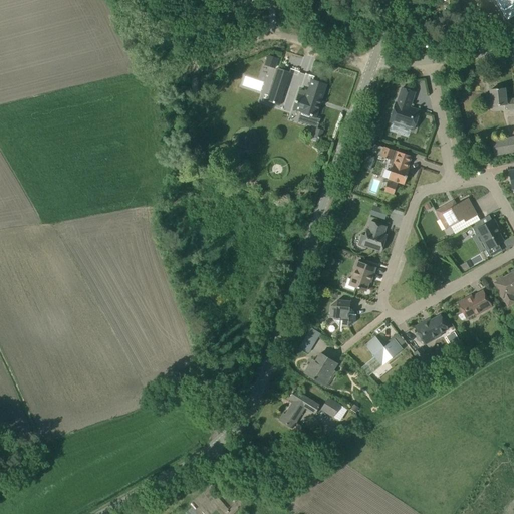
[(513,0),(495,0),(503,14),(513,7),(513,0)]
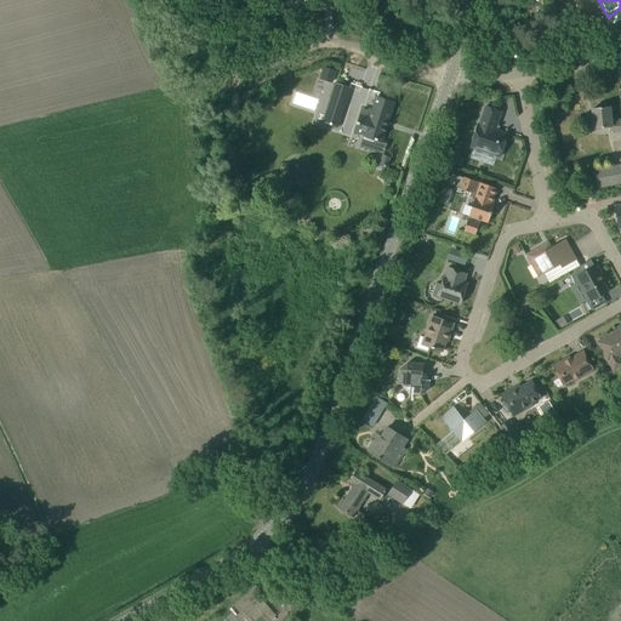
[(518,22),(511,27),(517,36),(524,32),(518,22)]
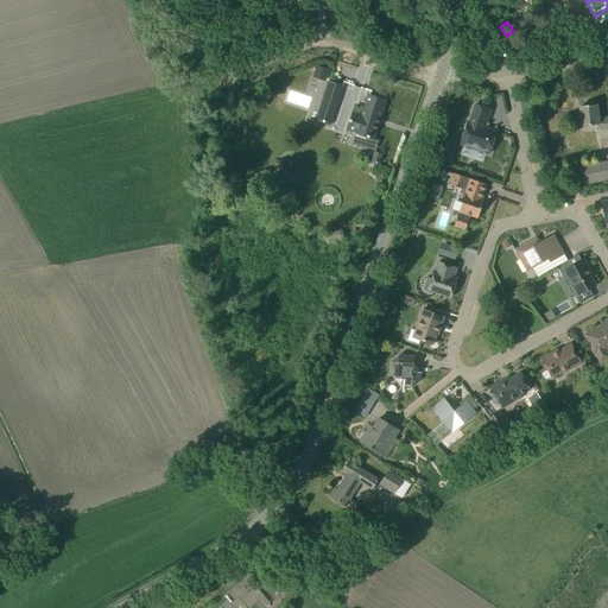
[(317,64),(312,77),(325,82),(330,69),(317,64)]
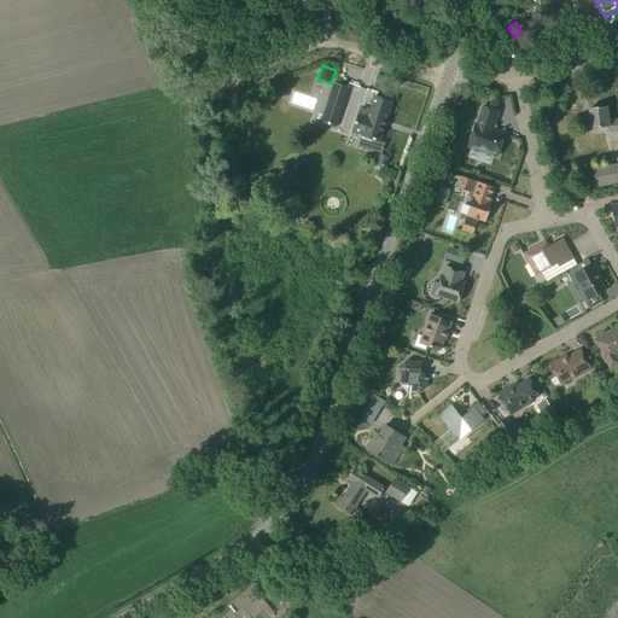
[(338,127),(349,87),(333,82),(321,122),(338,127)]
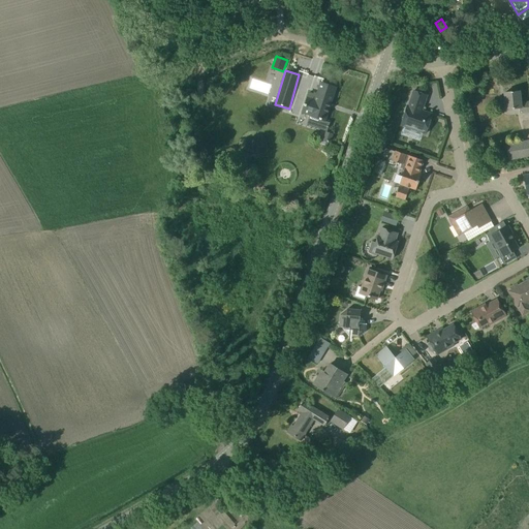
[(336,88),(322,83),(320,82),(316,95),(309,93),(302,114),(298,113),(296,120),(308,123),(309,117),(325,121),(336,88)]
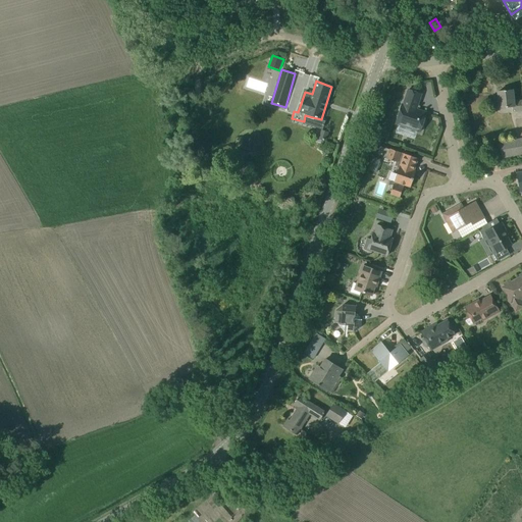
[(396,123),(420,132),(426,113),(414,108),(415,105),(417,106),(421,94),(408,90),(403,105),(402,104),(396,123)]
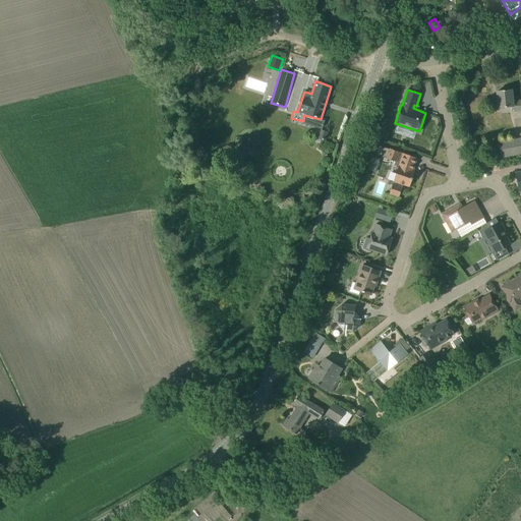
[(520,100),(513,102),(512,90),(497,92),(499,108),(512,107),(512,111),(520,110),(520,100)]
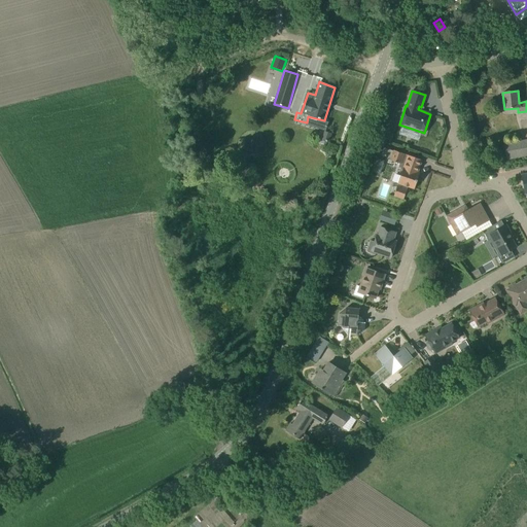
[(331,133),(325,131),(322,140),(325,141),(324,145),(327,146),(331,133)]
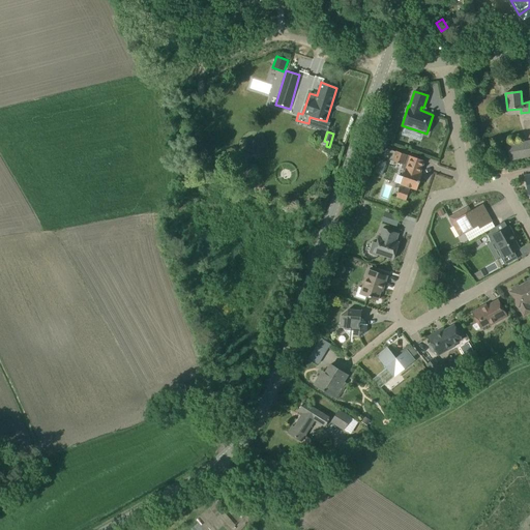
[(529,141),(507,145),(510,163),(529,158),(529,141)]
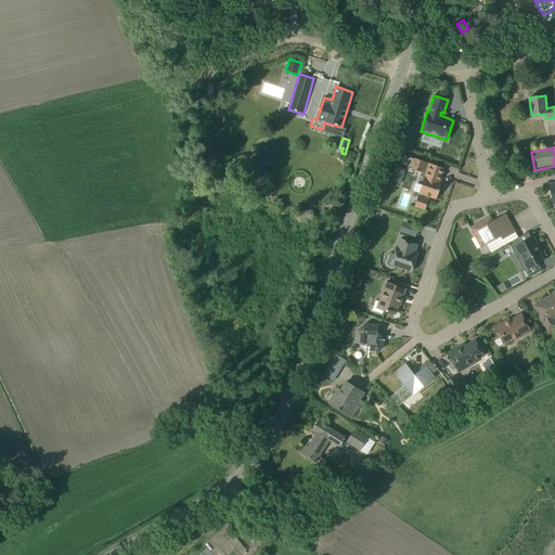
[(444,169),(429,164),(425,163),(425,162),(415,158),(415,159),(404,155),(401,165),(412,168),(412,169),(422,172),(420,176),(424,178),(418,193),(421,194),(420,196),(418,196),(415,206),(425,210),(428,199),(427,199),(428,196),(436,199),(440,189),(438,188),(440,183),(441,184),(442,183),(440,182),(444,169)]
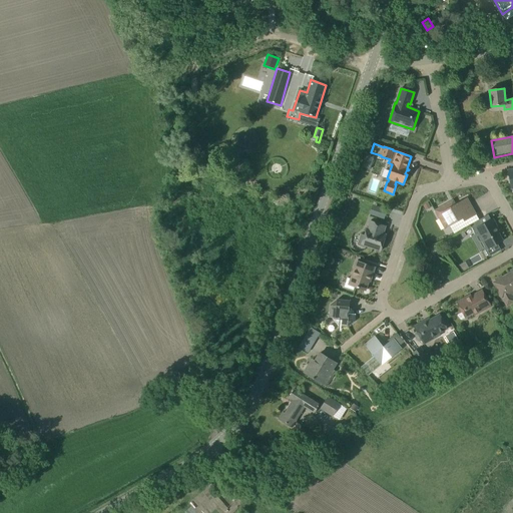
[(448,203),(446,204),(435,210),(442,224),(446,221),(449,226),(463,218),(465,221),(476,214),(467,198),(462,200),(459,202),(451,206),(450,205),(448,203)]
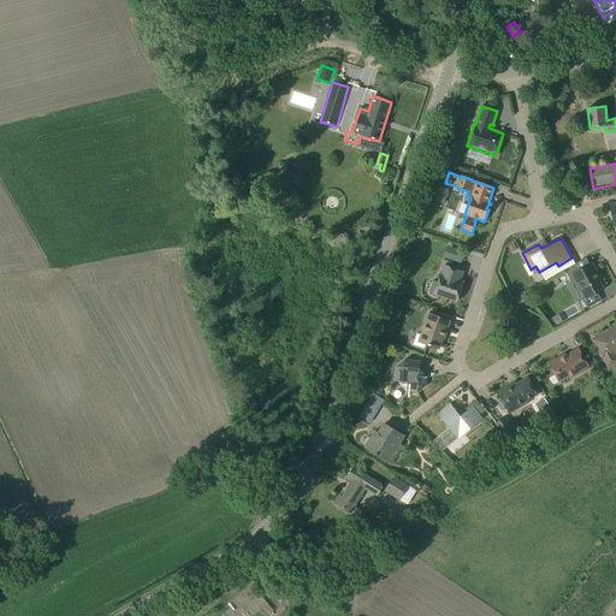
[(574,279),(585,298),(582,301),(587,308),(602,301),(597,292),(604,290),(594,273),(597,272),(592,264),(587,266),(584,259),(563,271),(570,282),(574,279)]
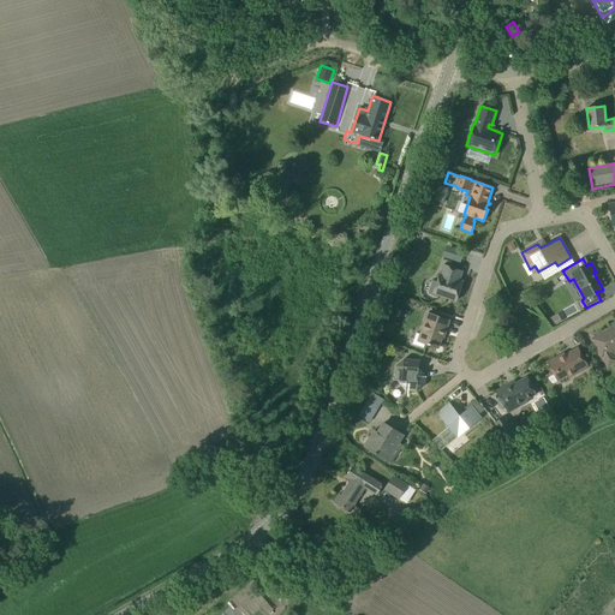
[(463,281),(459,280),(463,272),(443,266),(441,274),(440,274),(437,282),(433,281),(428,293),(429,294),(437,298),(439,296),(455,302),(463,281)]
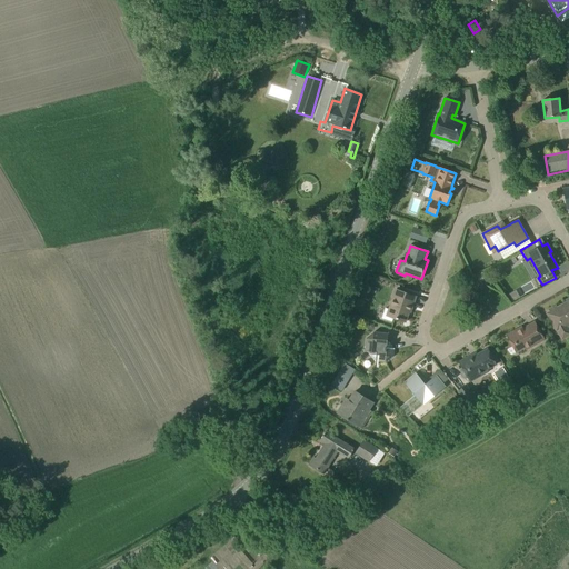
[(392,321),(393,318),(405,322),(410,307),(411,308),(416,297),(396,290),(389,309),(386,308),(381,318),(392,321)]
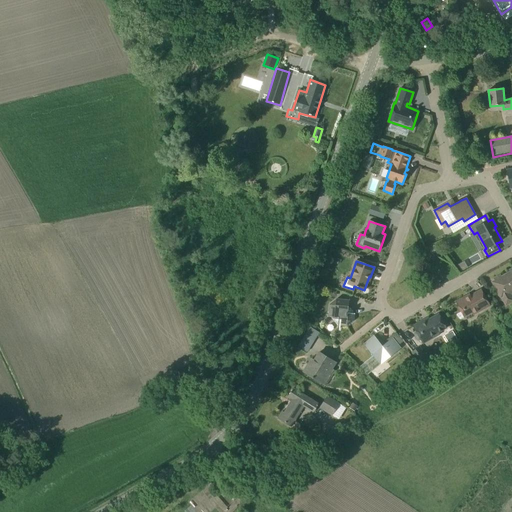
[(495,280),(491,282),(500,298),(501,298),(505,306),(511,302),(511,296),(511,294),(511,293),(511,271),(511,272),(510,271),(501,276),(500,275),(494,279),(495,280)]
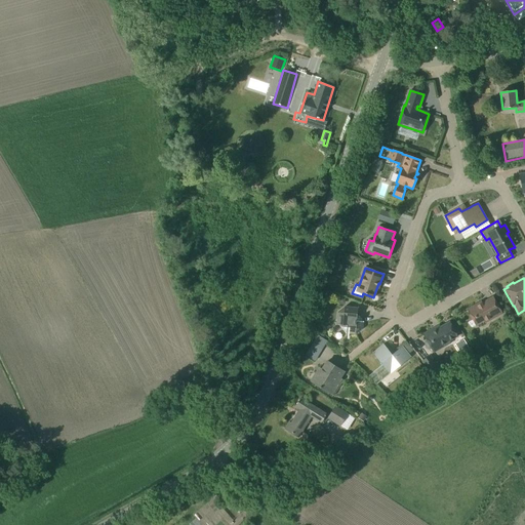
[(477,305),(468,310),(476,325),(487,318),(489,321),(502,313),(493,297),(478,306),(477,305)]
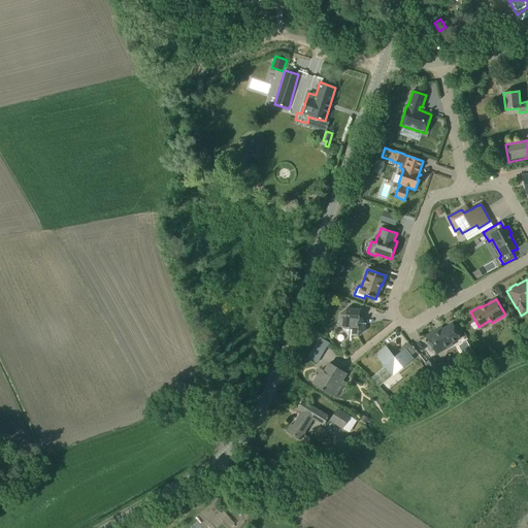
[(359,318),(360,309),(347,308),(340,315),(338,326),(342,327),(342,329),(348,335),(358,336),(365,331),(365,323),(364,323),(364,321),(361,318),(359,318)]
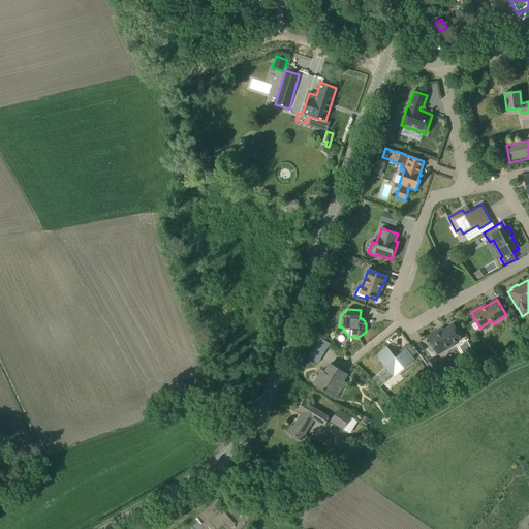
[(455,346),(454,343),(461,339),(453,324),(439,333),(437,331),(427,337),(430,343),(428,344),(429,349),(433,352),(435,351),(437,355),(455,346)]
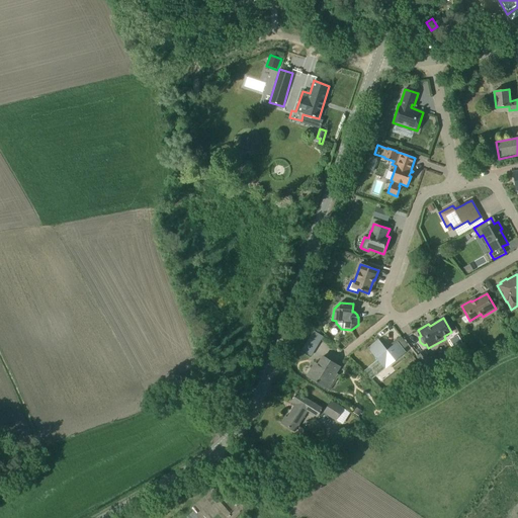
[(312,330),(301,351),(313,356),(323,335),(312,330)]
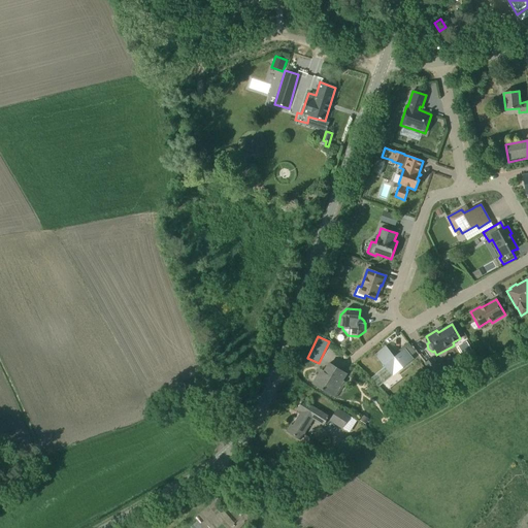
[(474,355),(468,342),(461,347),(467,358),(474,355)]
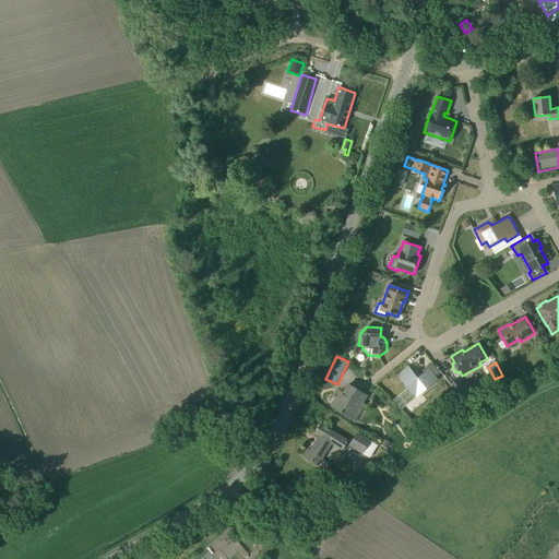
[(429,368),(419,377),(417,378),(408,366),(396,376),(415,399),(438,380),(429,368)]
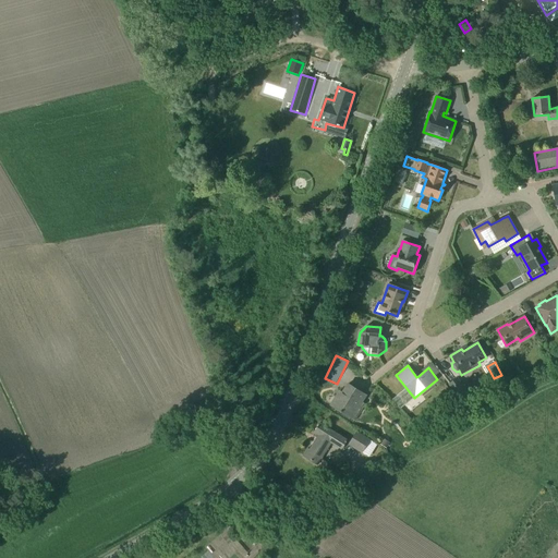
[(466,390),(457,378),(449,384),(459,397),(466,390)]
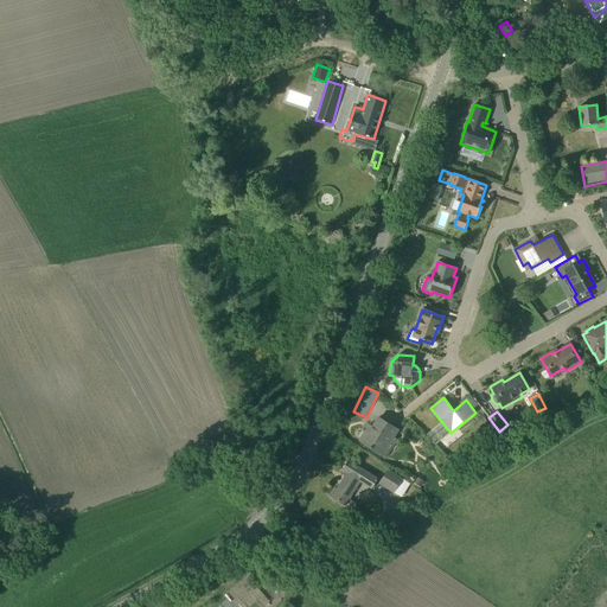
[(493,428),(483,416),(473,425),(483,436),(493,428)]
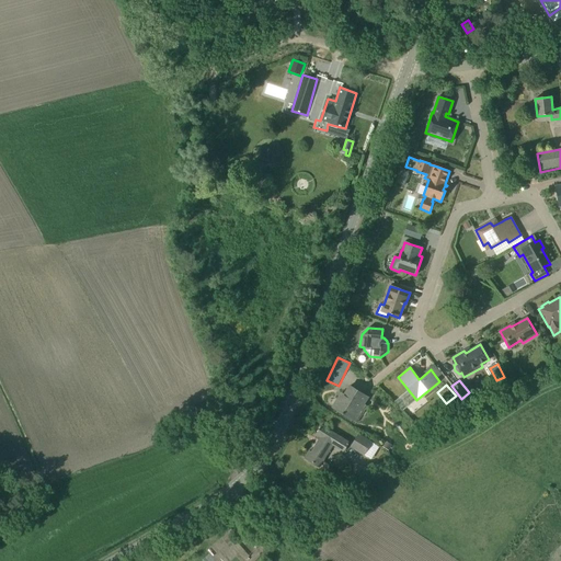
[(353,421),(367,397),(350,386),(344,395),(341,393),(332,408),(350,418),(346,423),(352,427),(355,422),(353,421)]
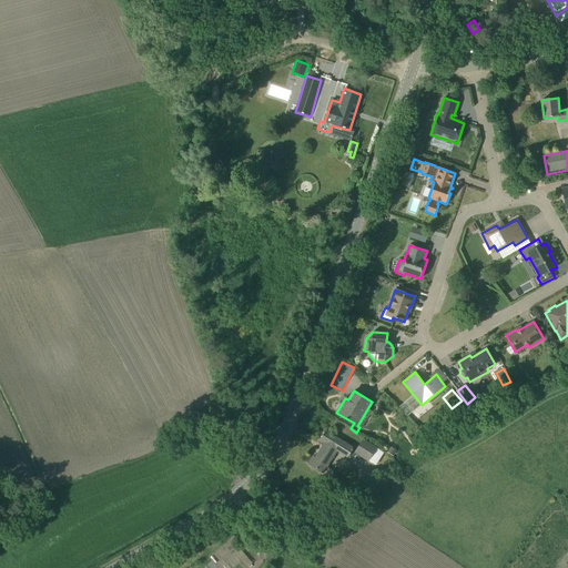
[(354,448),(325,430),(320,439),(324,443),(322,446),(323,447),(321,450),(320,449),(315,457),(313,456),(308,464),(323,473),(337,450),(348,457),(354,448)]
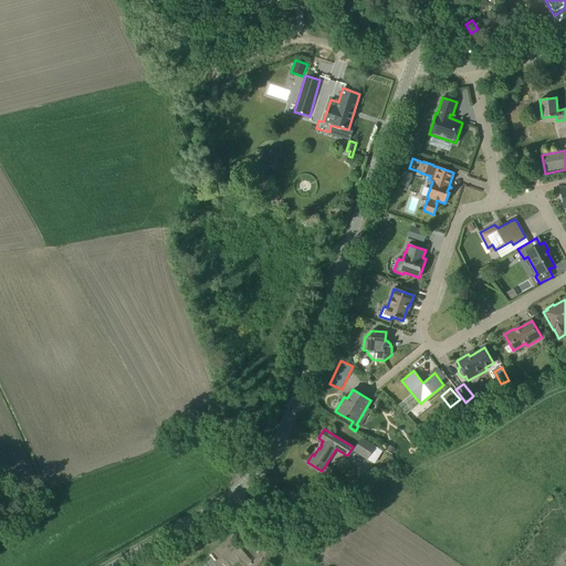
[(363,437),(354,451),(376,464),(385,450),(363,437)]
